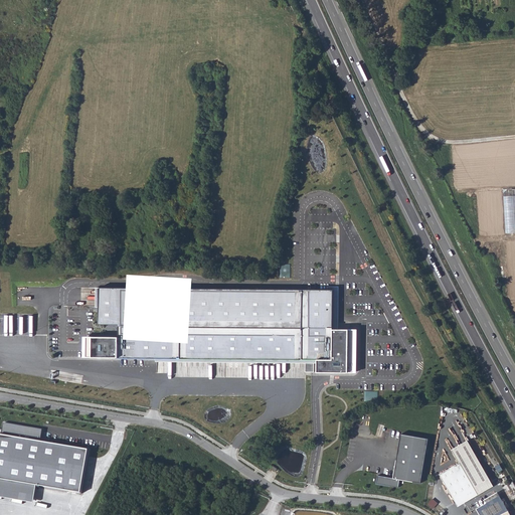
[(514,188),(479,191),(481,235),(514,233),(514,188)]
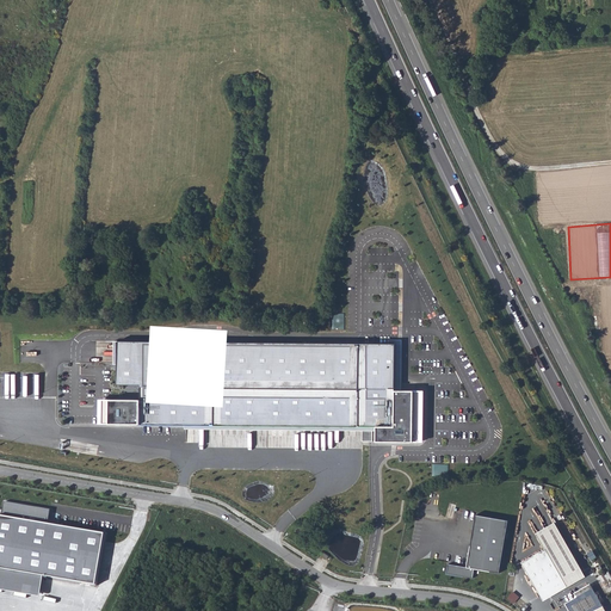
[(389,345),(116,340),(115,384),(141,386),(141,400),(100,399),(100,425),(360,430),(380,431),(380,439),(425,440),(426,390),(401,390),(402,340),(389,340),(389,345)]
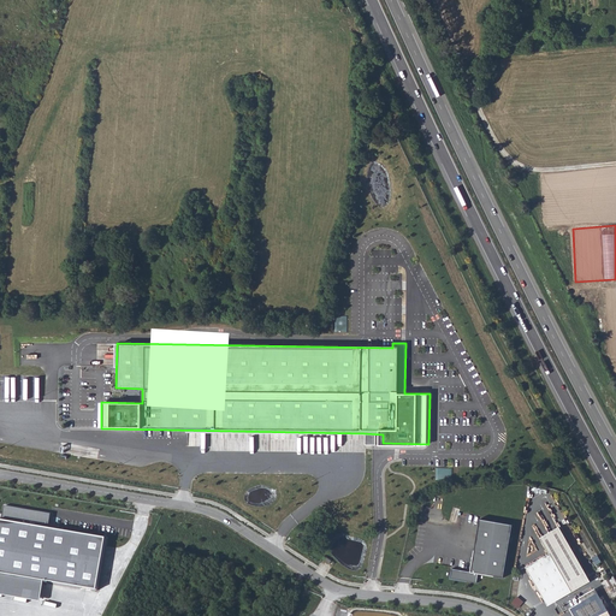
[(452,478),(454,468),(438,467),(437,477),(452,478)]
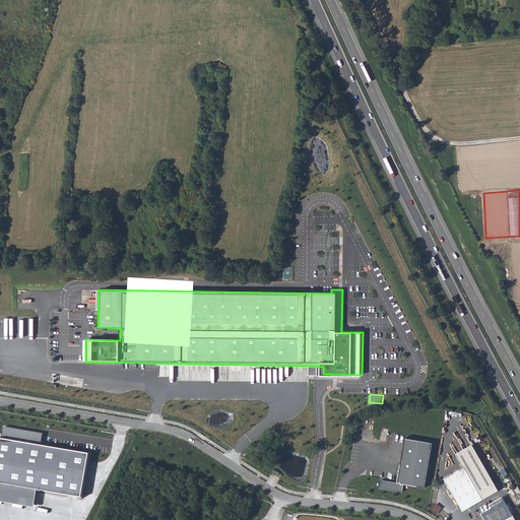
[(43,430),(5,424),(0,453),(0,495),(38,502),(40,489),(84,496),(91,450),(41,442),(43,430)]
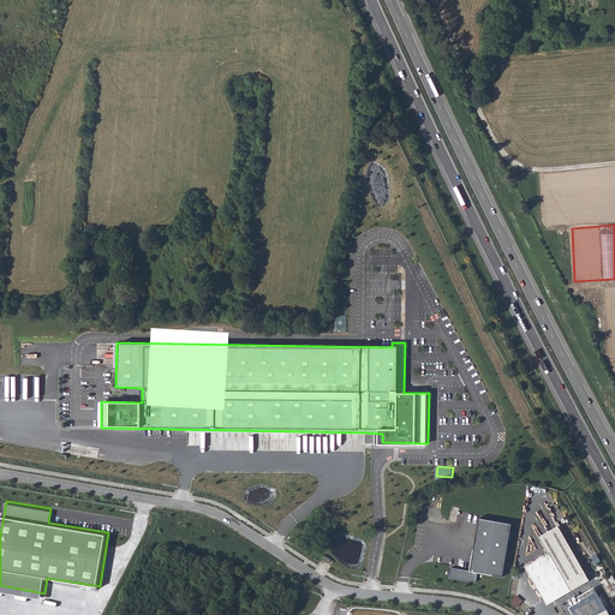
[(503,577),(512,524),(479,518),(470,571),(451,567),(449,578),(476,581),(478,572),(503,577)]
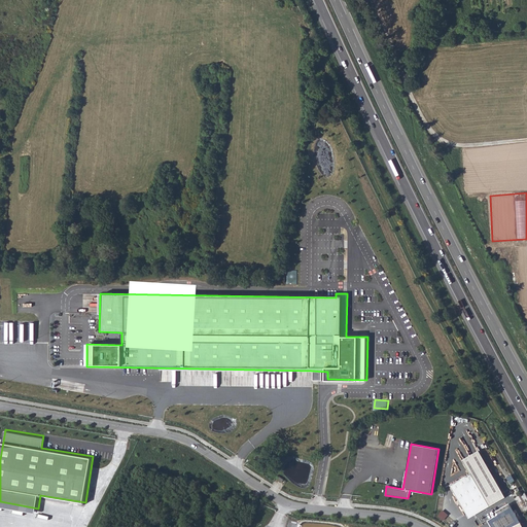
[(506,497),(479,450),(462,460),(469,473),(450,485),(466,513),(470,518),(506,497)]
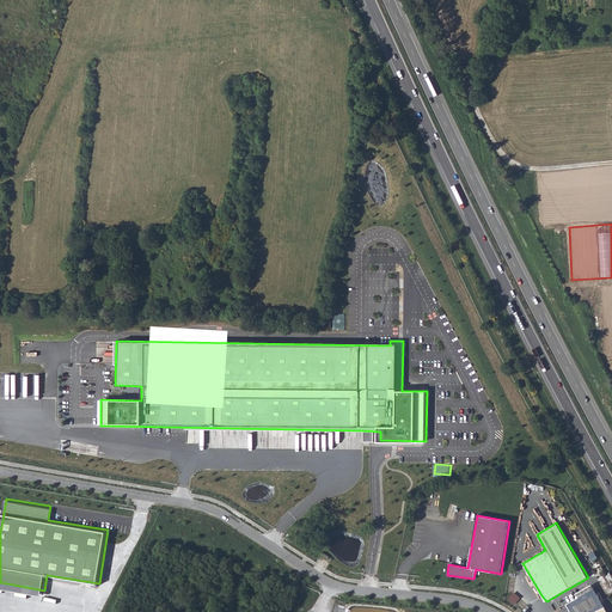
[(514,592),(509,599),(515,604),(520,597),(514,592)]
